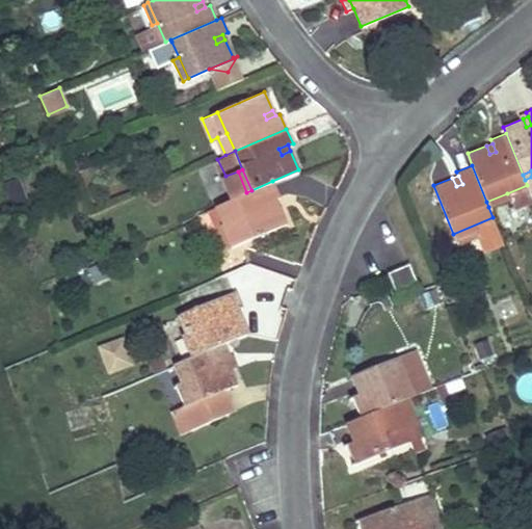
[(246,192),(220,204),(238,243),(285,221),(276,204),(268,208),(266,202),(274,197),(278,196),(272,181),(251,190),(246,192)]
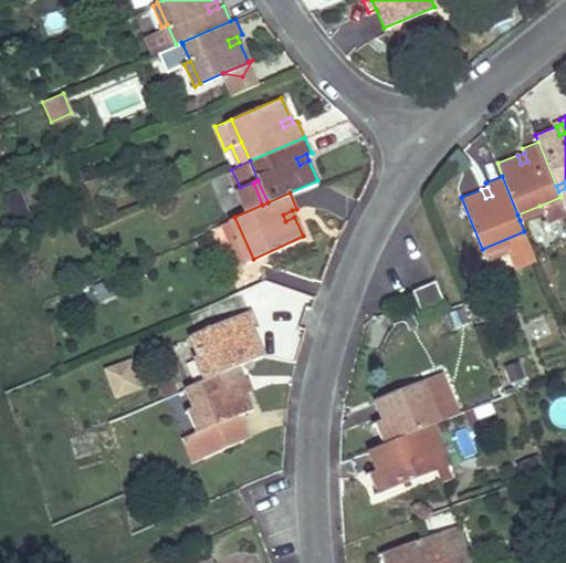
[(565,214),(565,210),(561,197),(540,206),(542,211),(547,221),(565,214)]
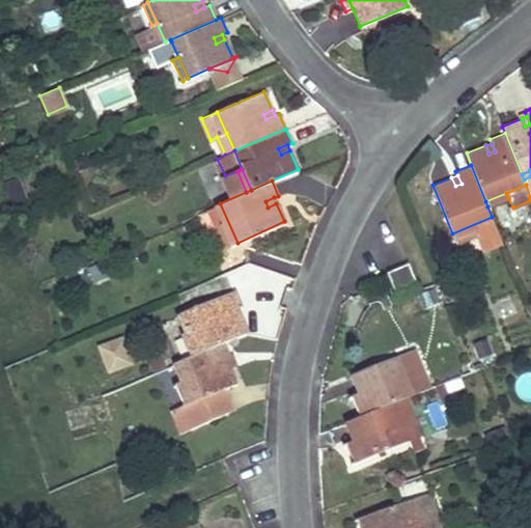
[(506,193),(485,201),(487,206),(508,198),(506,193)]
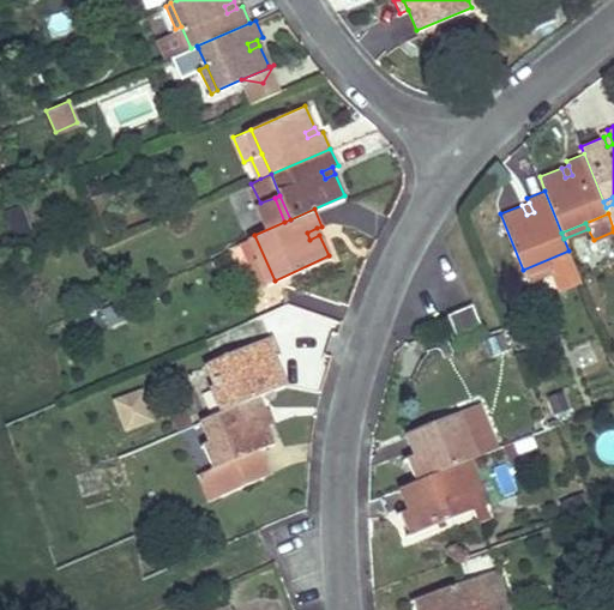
[(319,235),(317,228),(307,233),(309,240),(319,235)]
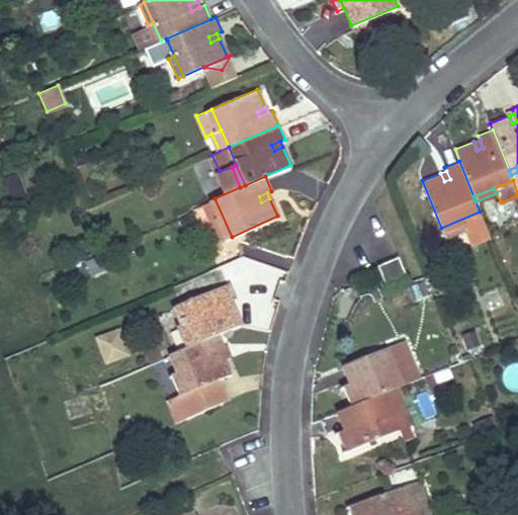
[(232,237),(214,198),(202,203),(219,242),(232,237)]
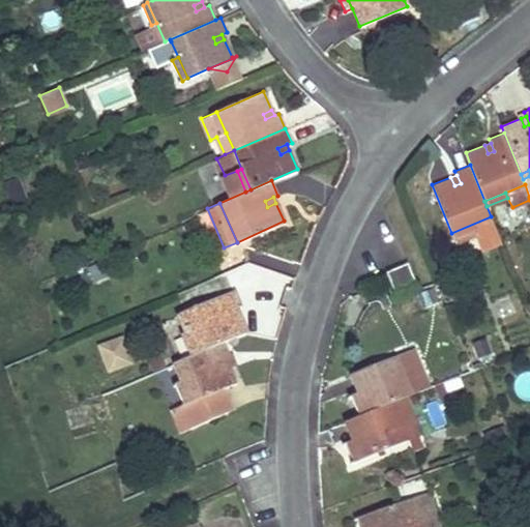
[(494,224),(491,216),(451,233),(453,239),(494,224)]
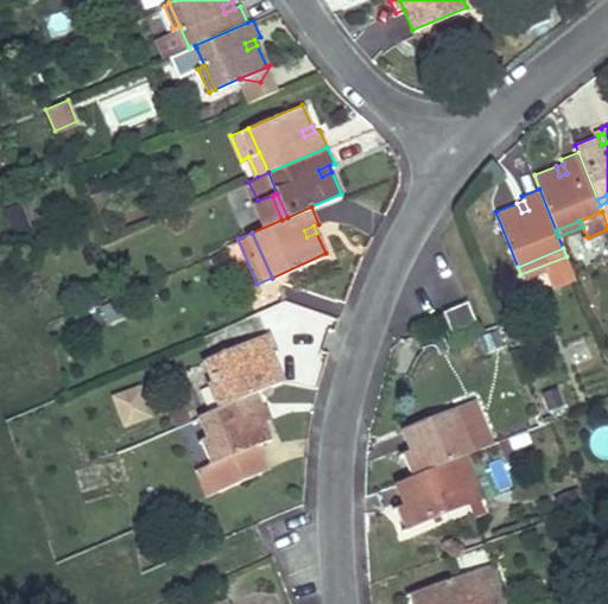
[(445,311),(455,334),(477,324),(468,302),(445,311)]
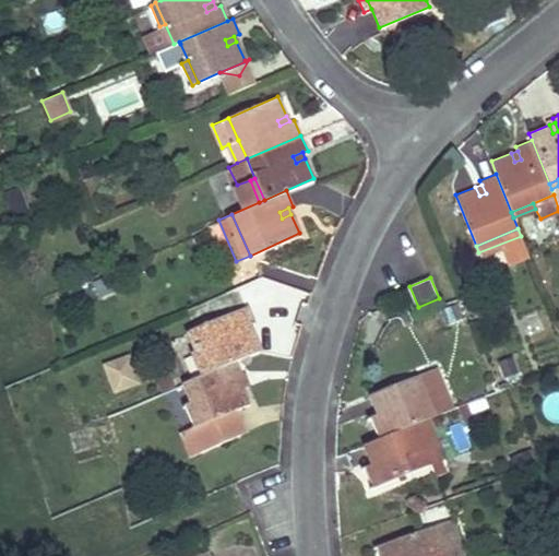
[(200,347),(210,370),(236,358),(259,349),(249,329),(240,333),(238,328),(247,323),(252,321),(245,306),(192,330),(200,347)]
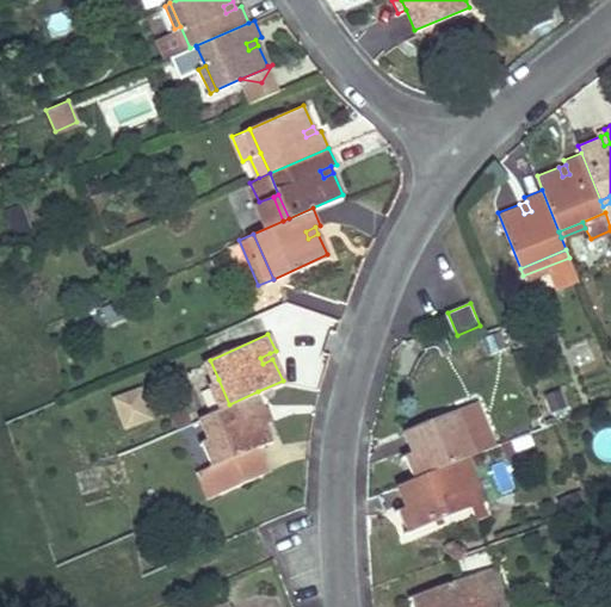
[(272,359),(270,353),(260,358),(263,364),(272,359)]
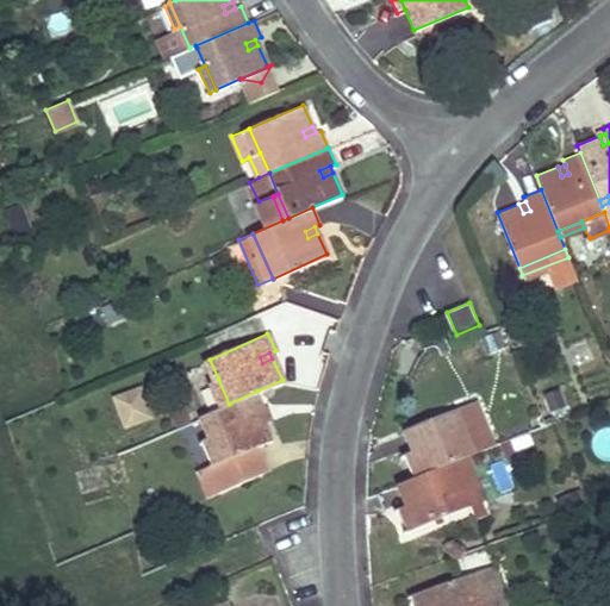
[(218,379),(212,381),(223,406),(229,404),(218,379)]
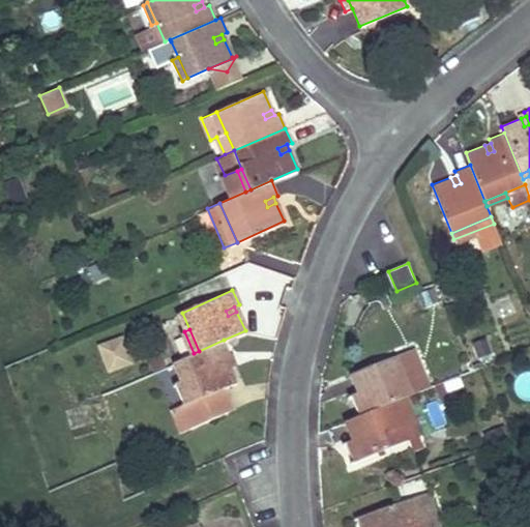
[(122,334),(96,344),(107,372),(133,362),(122,334)]
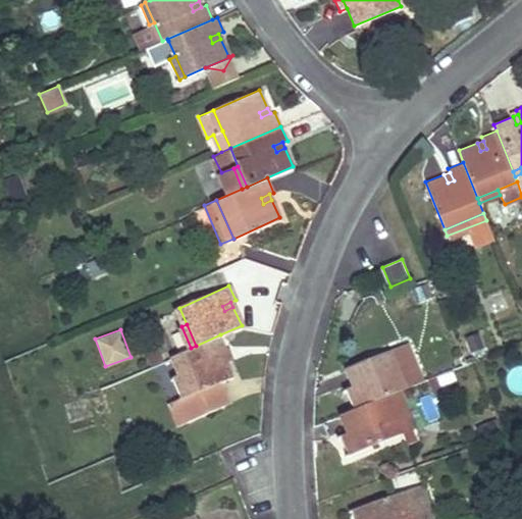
[(226,349),(220,334),(196,346),(191,348),(169,357),(177,374),(186,395),(180,397),(178,398),(188,420),(229,402),(220,380),(232,376),(224,357),(216,361),(213,355),(222,352),(226,349)]
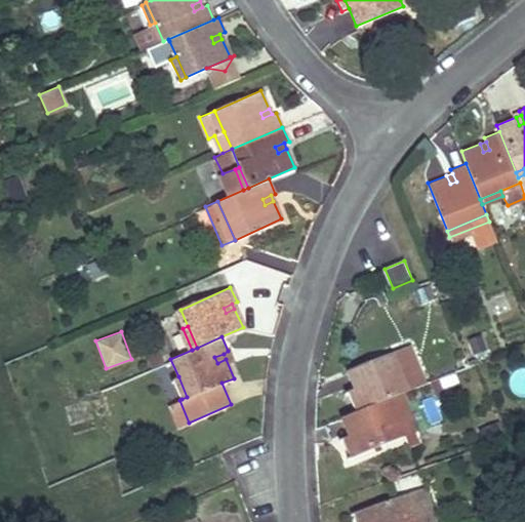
[(393,351),(408,389),(422,383),(406,345),(393,351)]
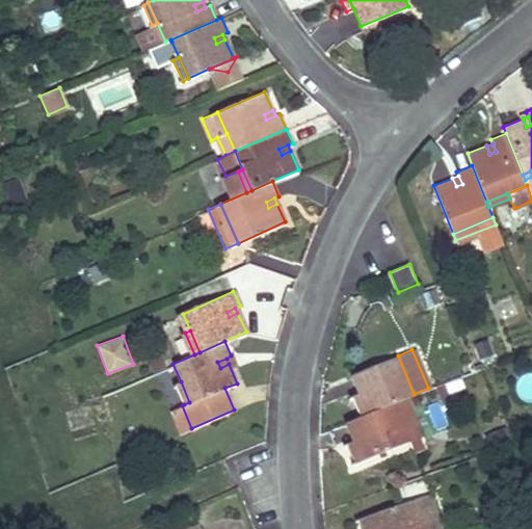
[(414,394),(398,355),(350,375),(357,394),(366,414),(393,403),(414,394)]
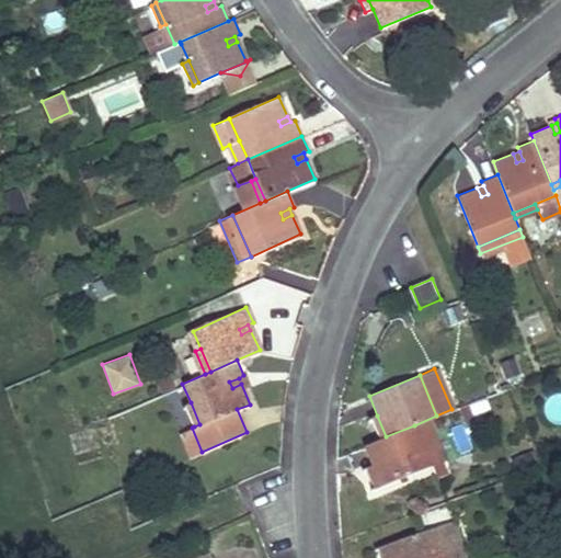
[(241,384),(239,378),(229,382),(232,388),(241,384)]
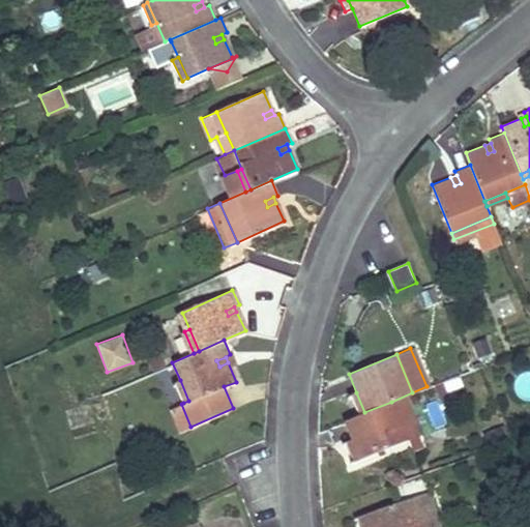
[(188,401),(180,380),(175,382),(183,403),(188,401)]
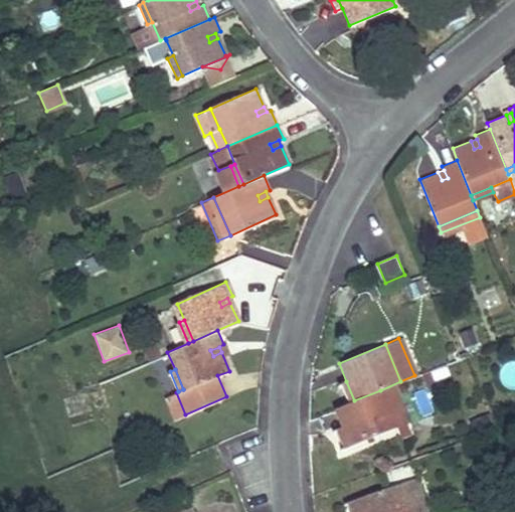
[(339,384),(348,403),(354,400),(346,381),(339,384)]
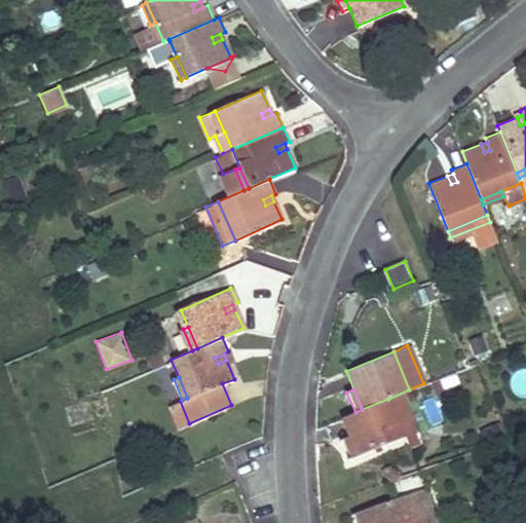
[(404,437),(388,399),(362,409),(355,412),(341,418),(348,437),(358,456),(404,437)]
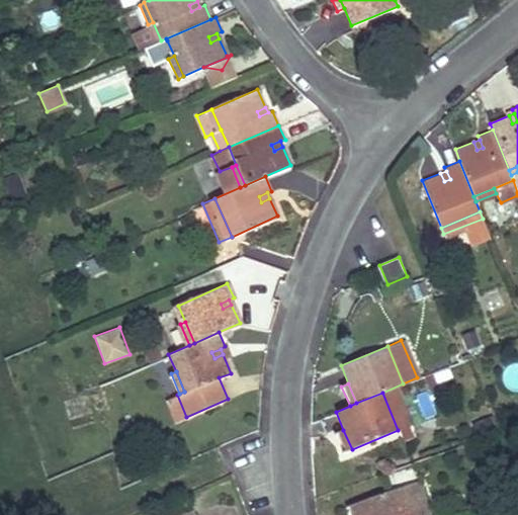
[(186,417),(177,395),(167,400),(175,422),(186,417)]
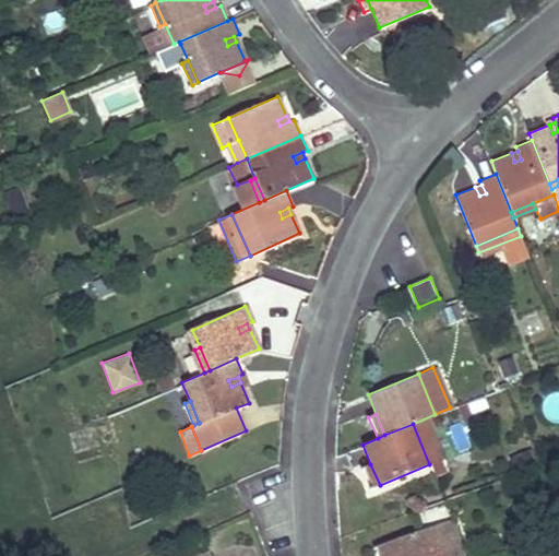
[(370,464),(363,468),(372,488),(380,485),(370,464)]
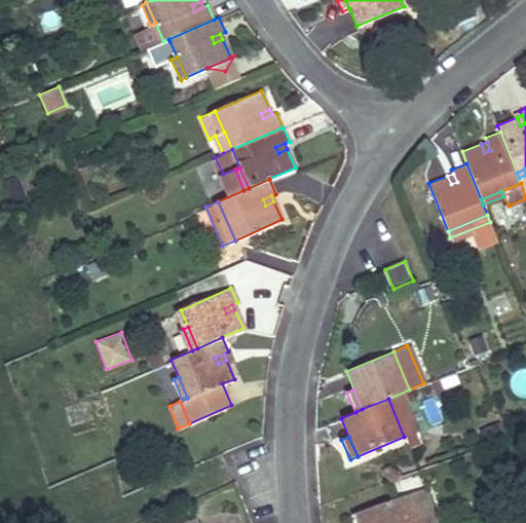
[(438,522),(425,487),(409,493),(419,522),(438,522)]
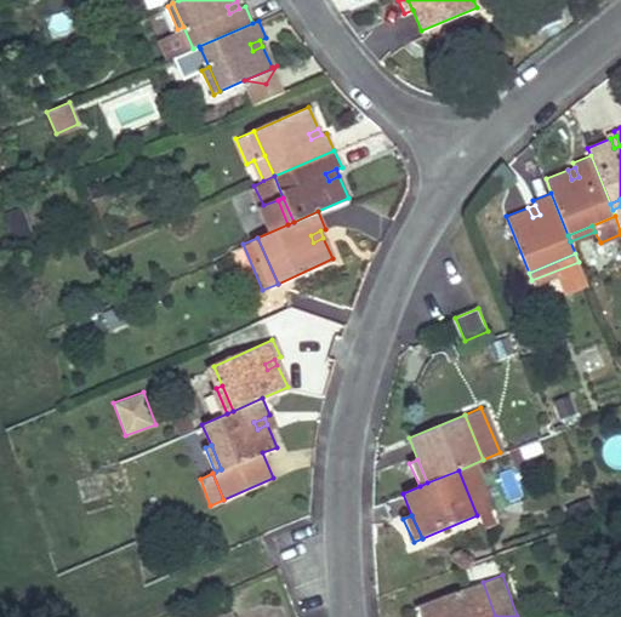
[(431,616),(495,616),(483,582),(426,603),(431,616)]
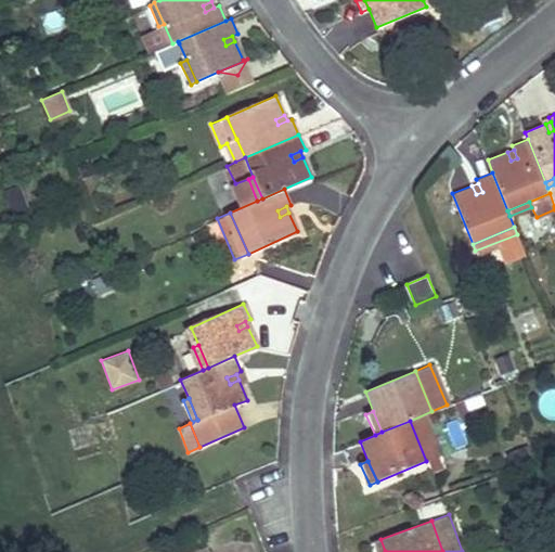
[(385,551),(381,539),(373,541),(376,551),(385,551)]
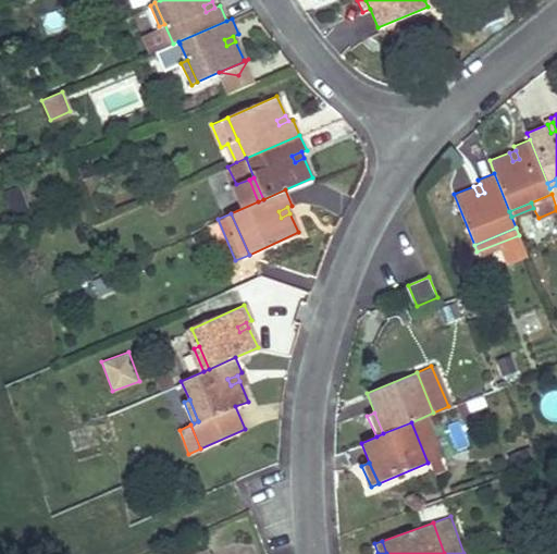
[(542,553),(544,551),(531,542),(523,553),(542,553)]
